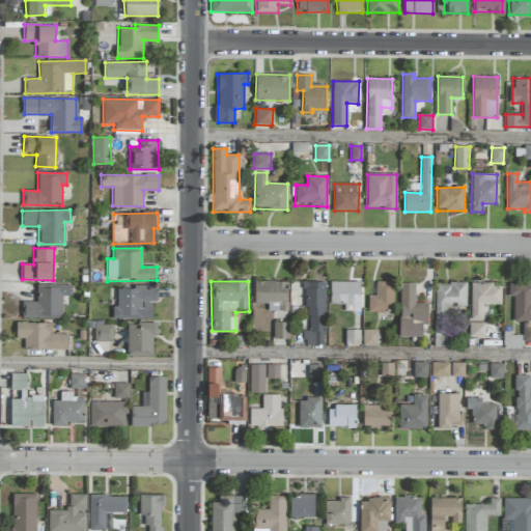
[(267,310),(287,311),(287,282),(254,281),(254,304),(267,304),(267,310)]
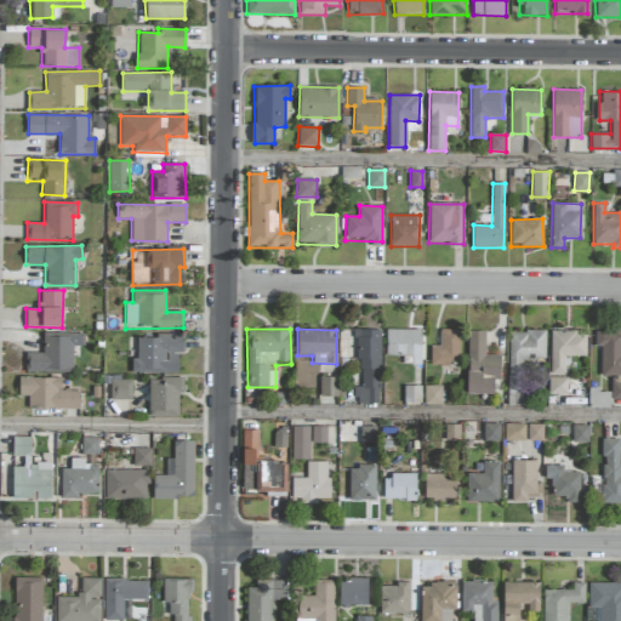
[(380,330),(359,329),(358,387),(355,387),(355,403),(380,403),(380,330)]
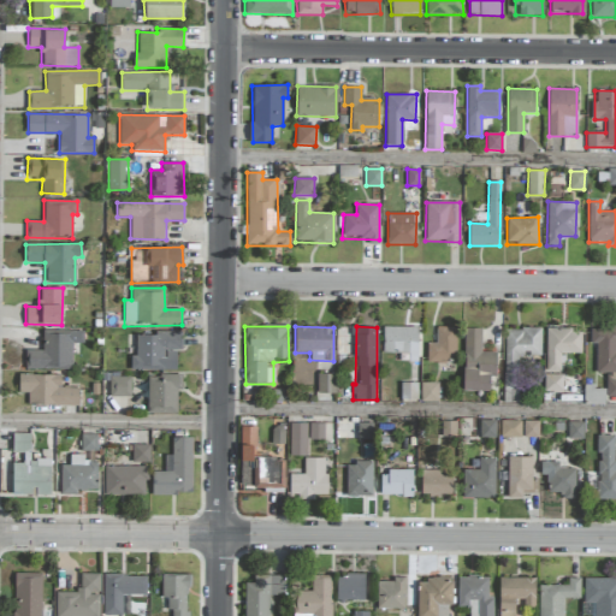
[(418,326),(383,326),(383,353),(408,353),(408,361),(418,361),(418,326)]
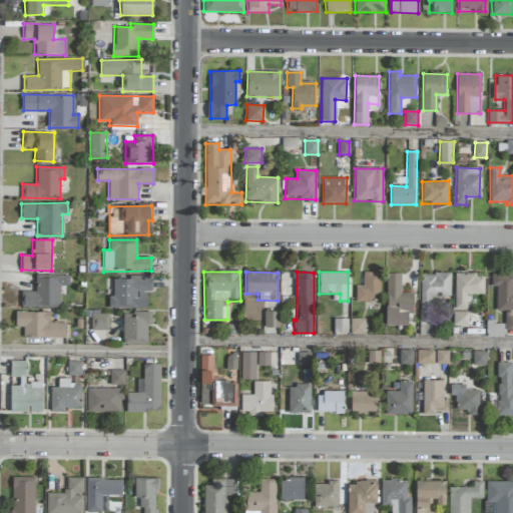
[(356,286),(356,301),(379,302),(380,273),(364,272),(363,286),(356,286)]
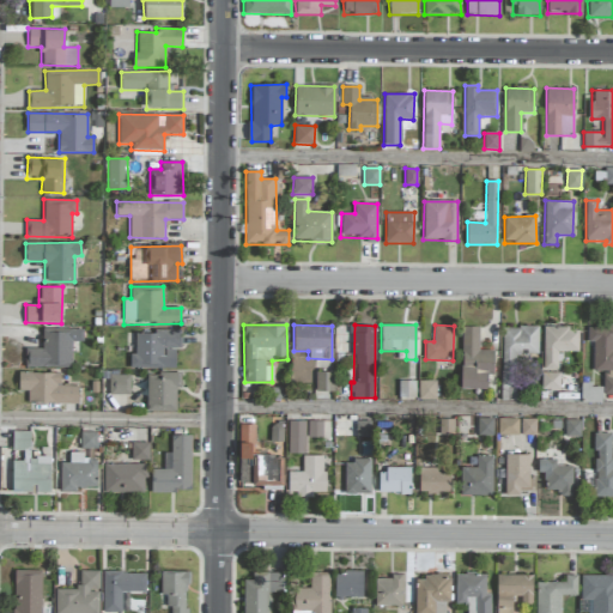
[(612,325),(588,325),(587,341),(594,341),(593,370),(612,370),(612,325)]
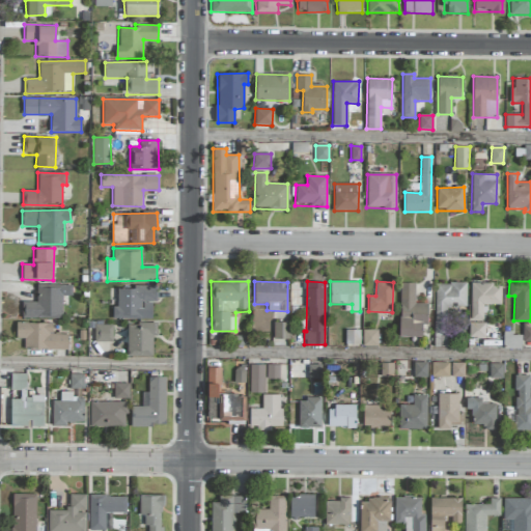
[(399,336),(422,337),(422,325),(427,325),(427,303),(415,303),(415,283),(399,283),(399,336)]
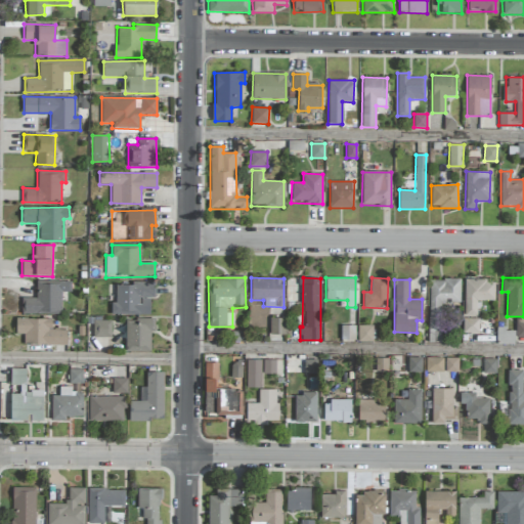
[(460,279),(429,279),(429,332),(440,332),(441,303),(460,303),(460,279)]
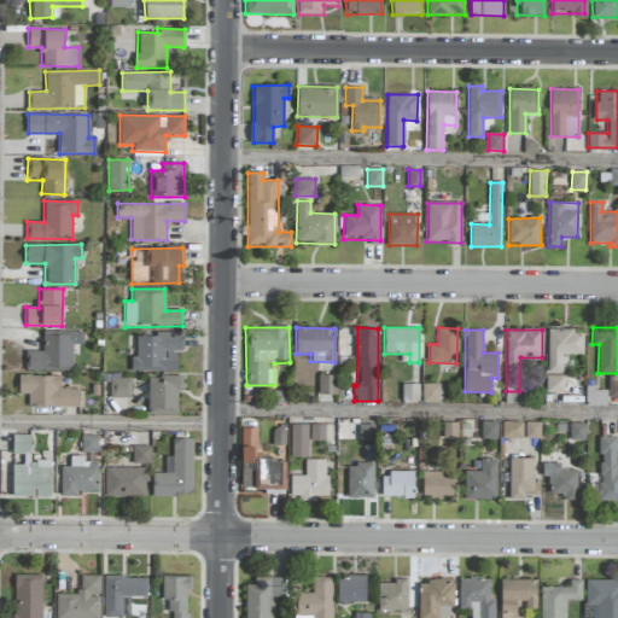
[(583,330),(548,330),(547,373),(563,373),(563,354),(583,355),(583,330)]
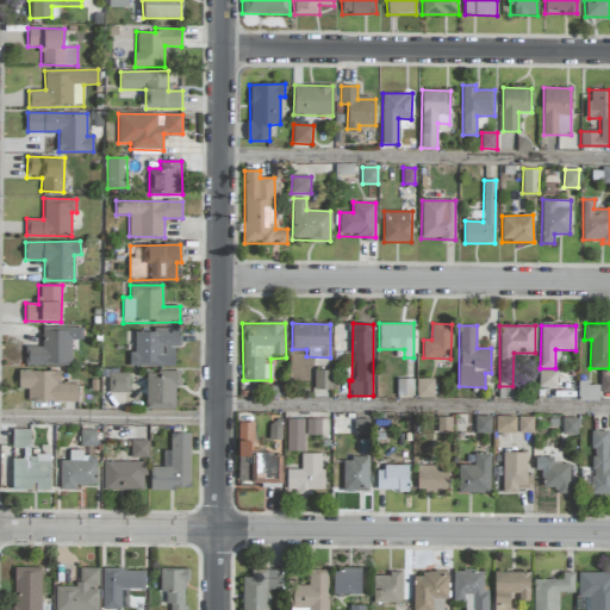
[(25,365),(72,366),(72,340),(82,340),(82,328),(43,327),(42,347),(25,347),(25,365)]
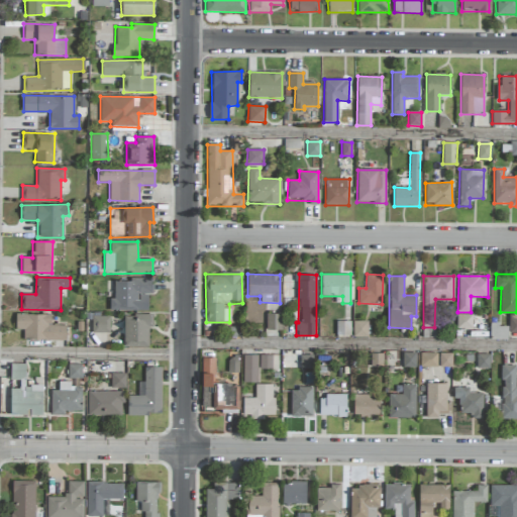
[(147,311),(147,294),(152,294),(152,280),(114,279),(114,299),(109,299),(109,310),(147,311)]
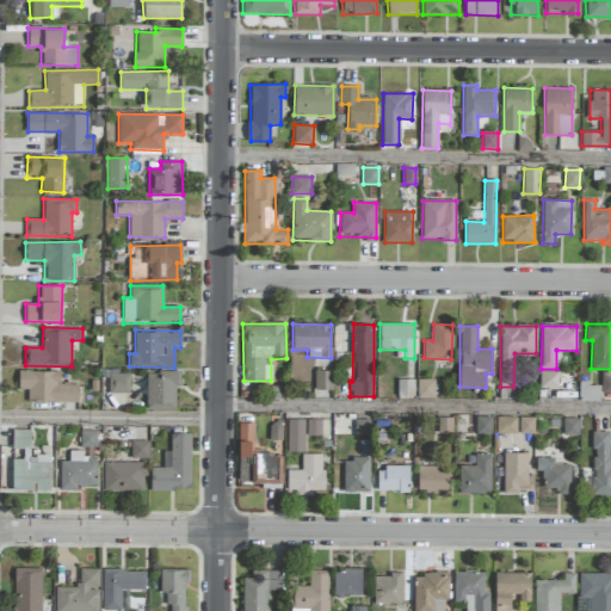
[(315,389),(332,390),(333,371),(315,370),(315,389)]
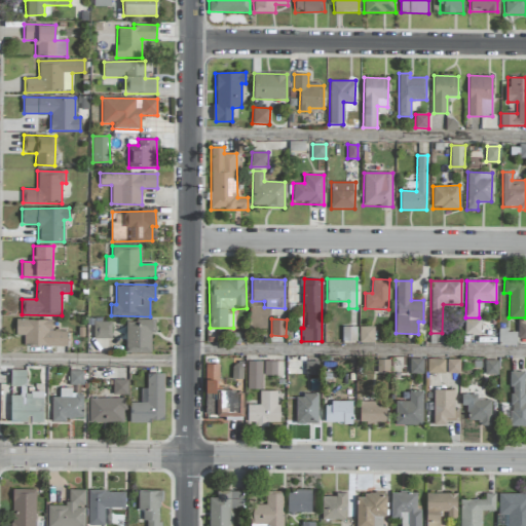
[(525,338),(525,318),(519,318),(517,338),(525,338)]
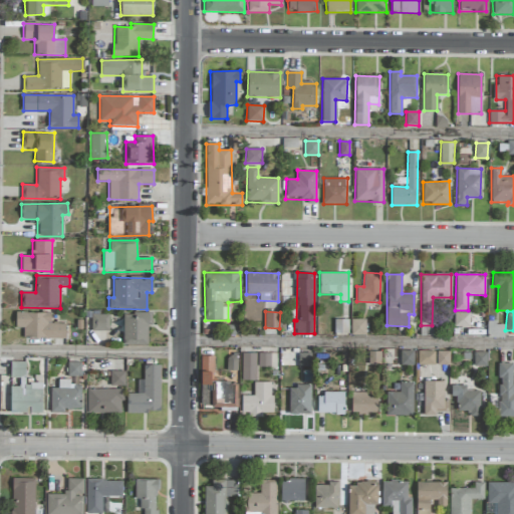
[(66,323),(50,323),(50,312),(15,312),(15,327),(23,327),(23,338),(65,338),(66,323)]
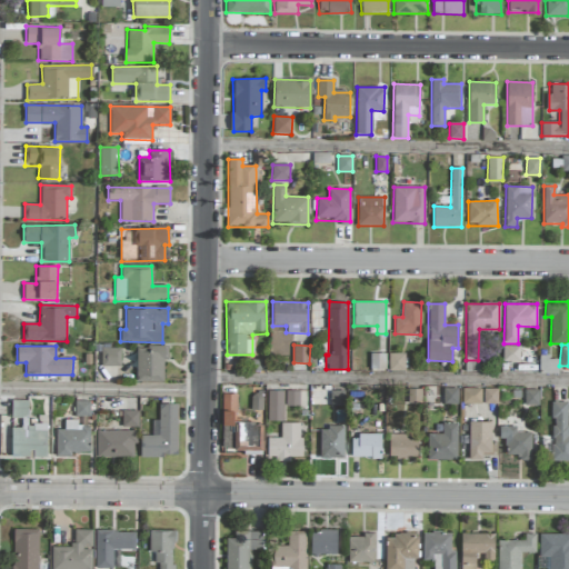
[(502,361),(519,361),(520,346),(502,346),(502,361)]
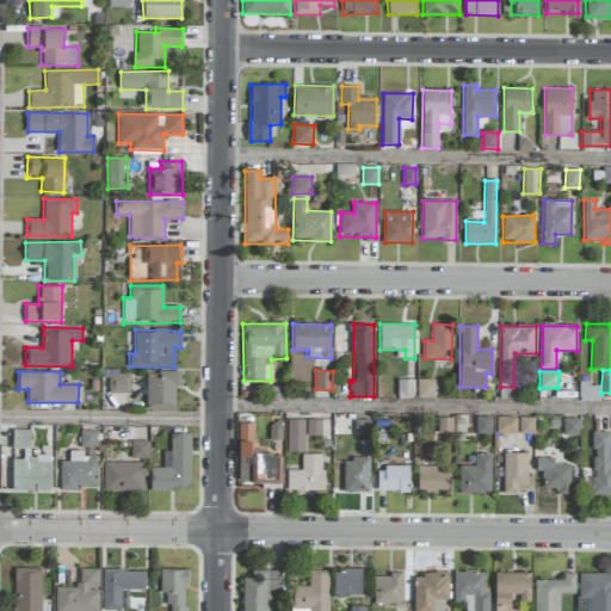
[(180,372),(146,372),(147,411),(176,409),(176,387),(180,387),(180,372)]
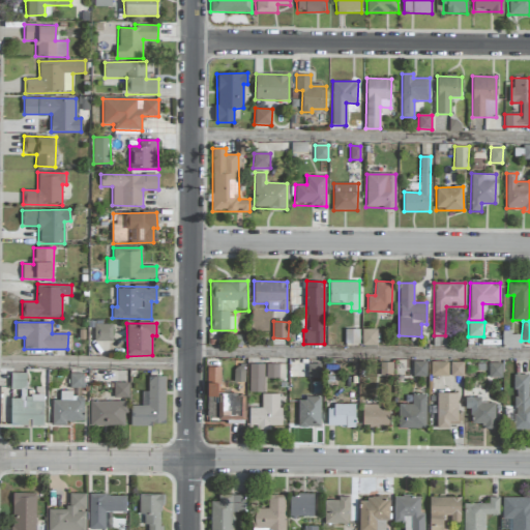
[(113,324),(94,324),(94,341),(112,342),(113,324)]
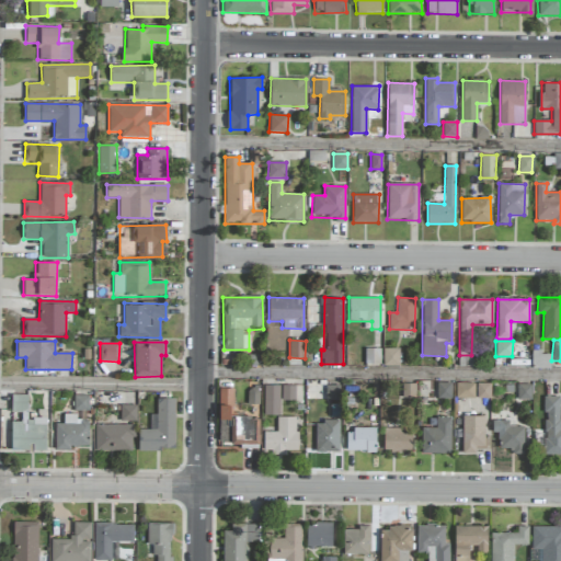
[(380,348),(365,348),(364,364),(380,364),(380,348)]
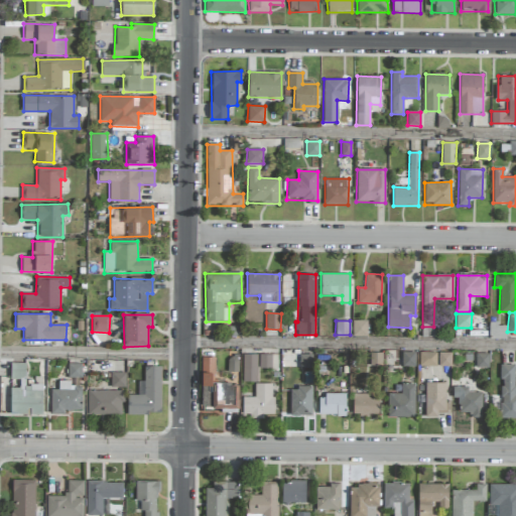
[(367,320),(352,320),(352,337),(367,336),(367,320)]
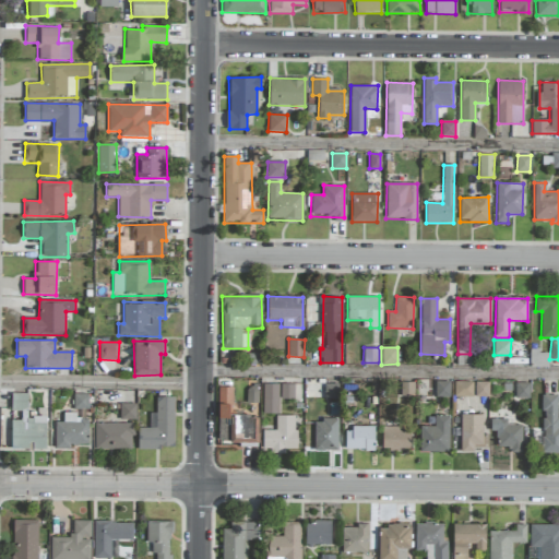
[(549,351),(530,351),(530,365),(548,365),(549,351)]
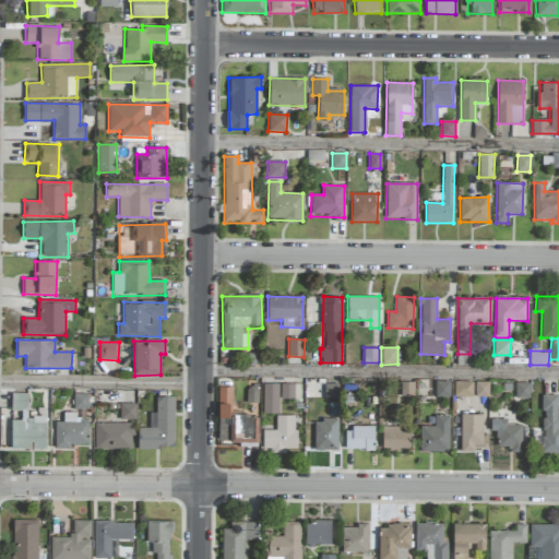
[(454,396),(473,396),(473,382),(454,381),(454,396)]
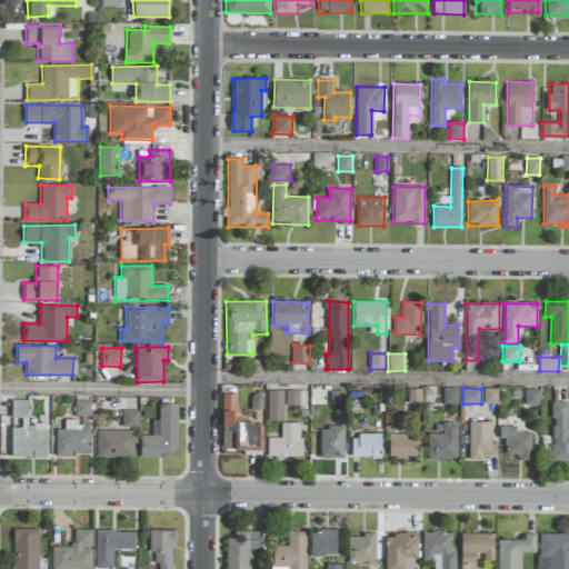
[(497,403),(498,388),(482,388),(482,403),(497,403)]
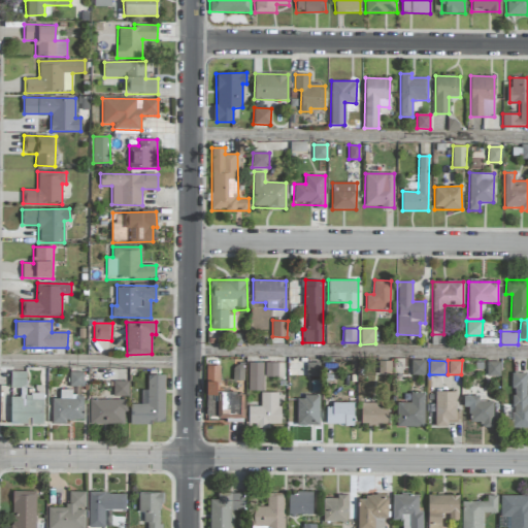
[(391,373),(391,361),(377,361),(377,374),(391,373)]
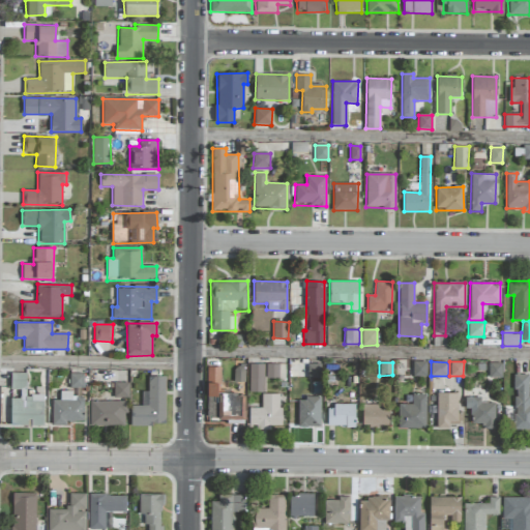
[(425,376),(425,362),(414,362),(413,376),(425,376)]
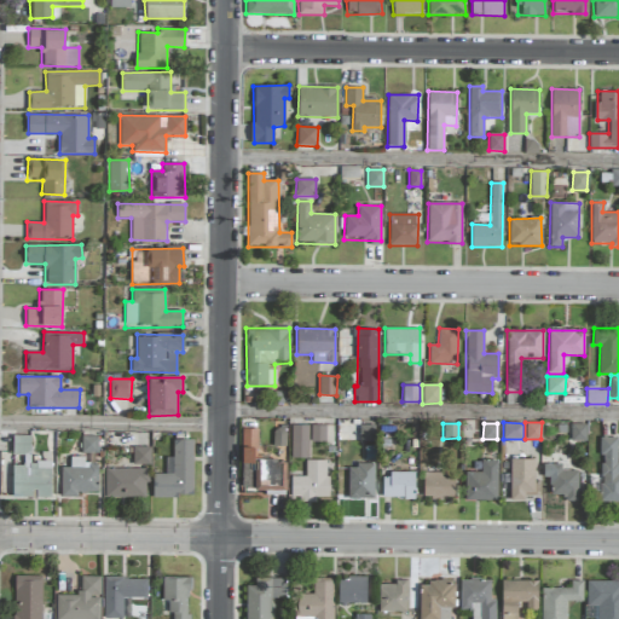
[(308,458),(308,424),(291,426),(291,458),(308,458)]
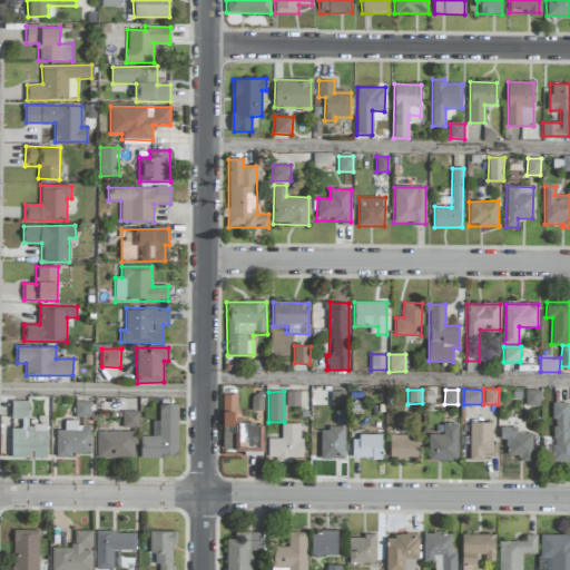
[(286,405),(300,406),(300,392),(286,391),(286,405)]
